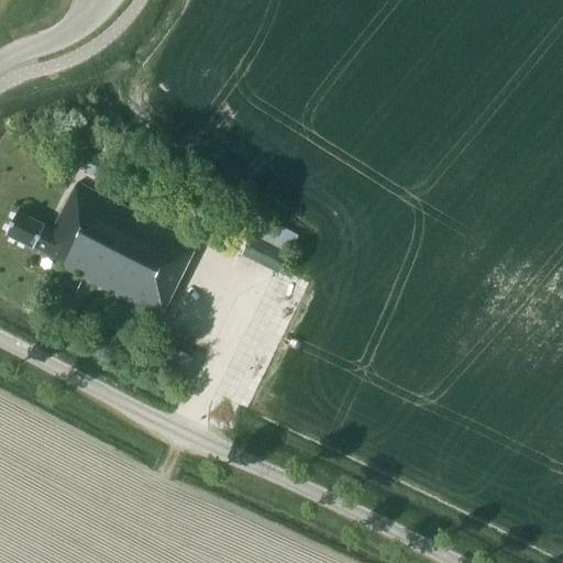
[(84,154),(77,167),(100,180),(107,166),(84,154)]
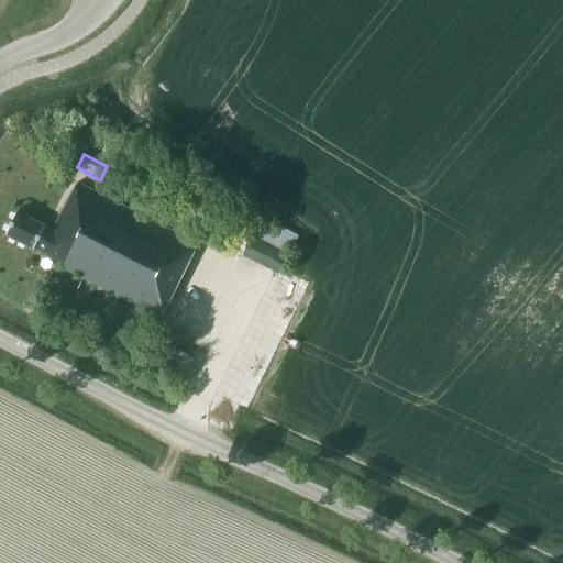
[(56,265),(161,317),(197,244),(75,184),(52,232),(44,228),(44,227),(15,213),(4,235),(33,250),(34,249),(58,261),(56,265)]
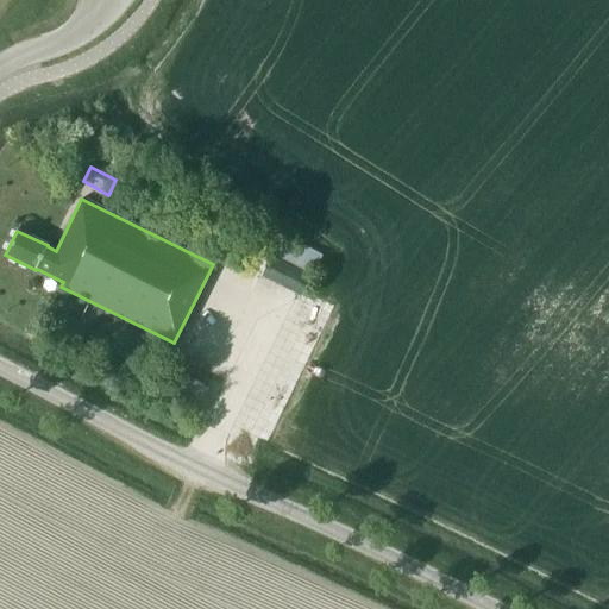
[(301,296),(322,255),(282,234),(261,276),(301,296)]
